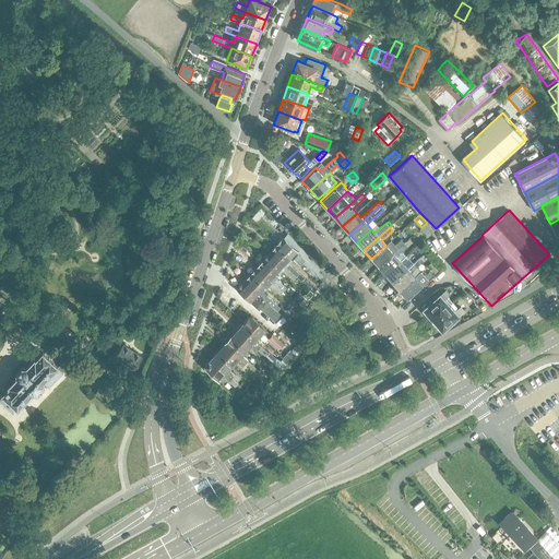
[(301,260),(305,264),(314,274),(320,271),(286,235),(283,239),(304,258),(301,260)]
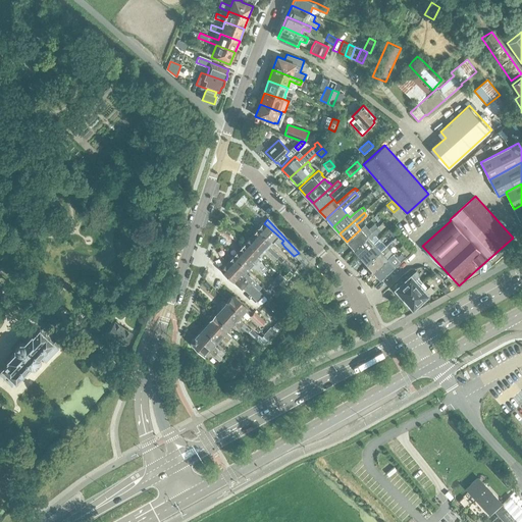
[(283,241),(264,223),(259,229),(273,242),(278,247),(281,250),(284,247),(281,243),(283,241)]
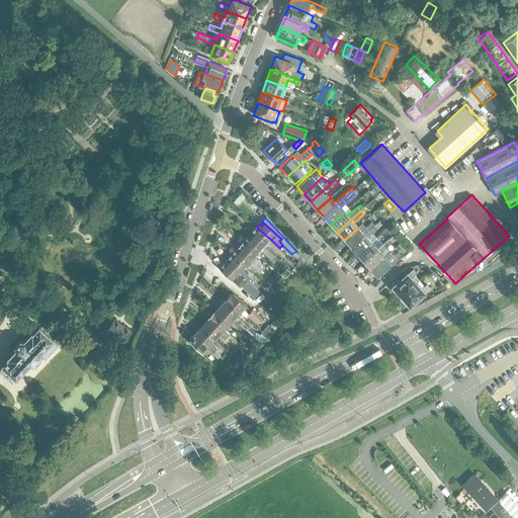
[(361,231),(357,228),(344,240),(350,247),(374,225),(371,222),(367,225),(361,231)]
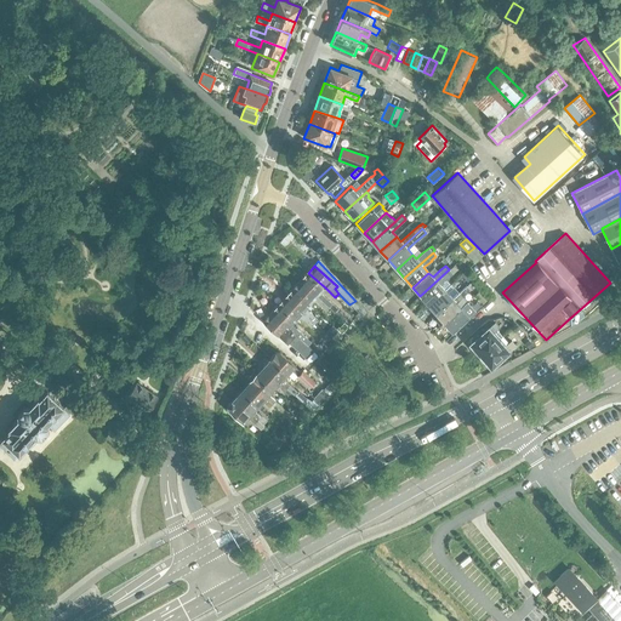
[(453,274),(449,269),(420,296),(428,305),(444,290),(450,284),(446,280),(448,279),(453,274)]
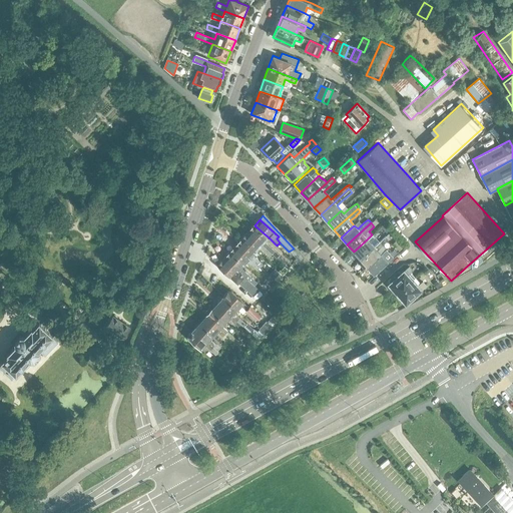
[(269,237),(254,225),(247,232),(272,253),(278,260),(281,263),(284,260),(265,241),(269,237)]
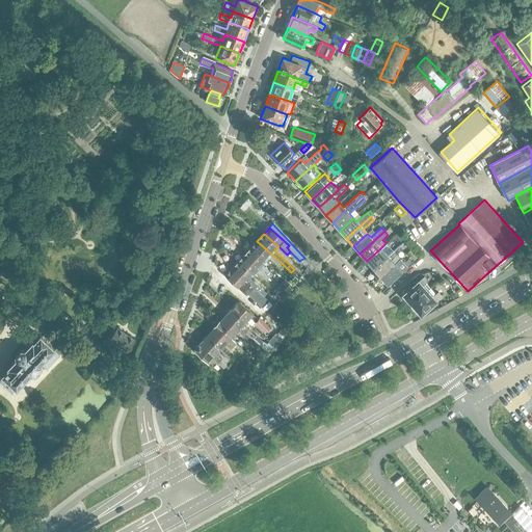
[(282,263),(257,241),(250,247),(265,261),(269,257),(278,266),(282,263)]
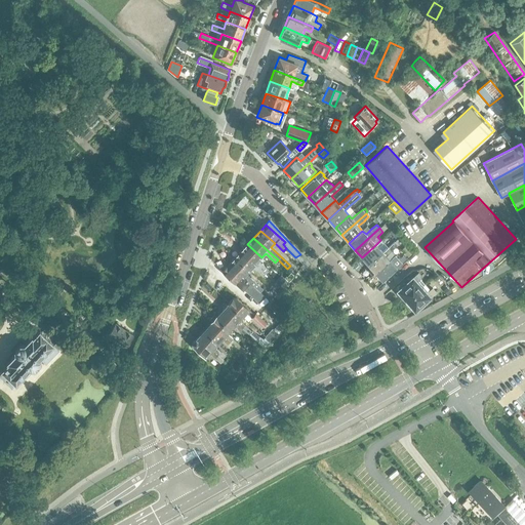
[(375,245),(362,257),(368,265),(395,241),(393,239),(387,244),(380,250),(375,245)]
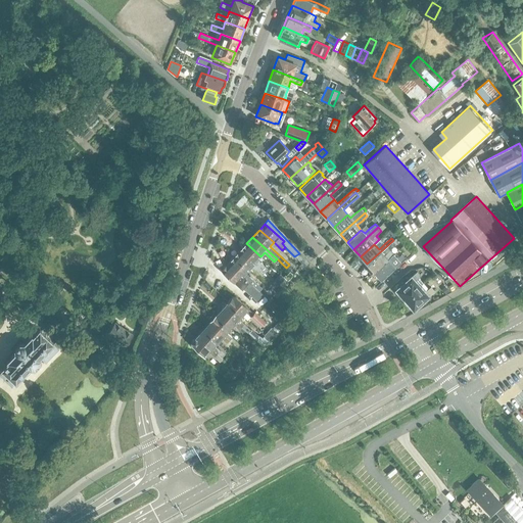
[(393,240),(367,264),(374,272),(388,259),(384,255),(398,242),(395,239),(393,240)]
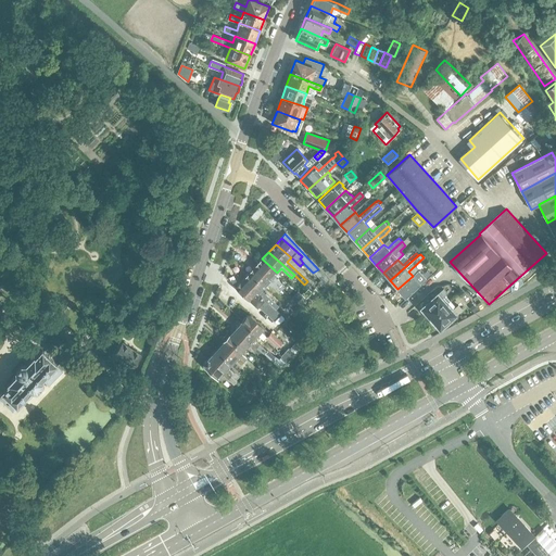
[(277,273),(262,258),(256,265),(282,289),(285,286),(279,281),(282,277),(277,273)]
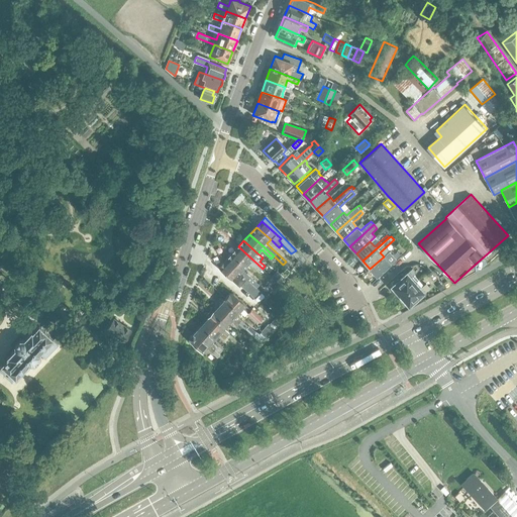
[(246,267),(249,264),(260,273),(263,269),(238,246),(231,254),(246,267)]
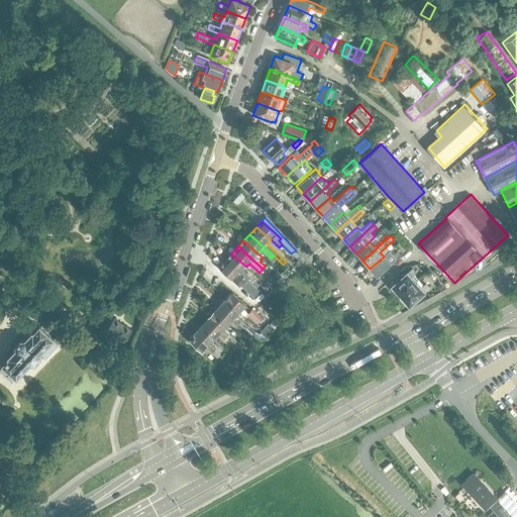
[(384,256),(370,269),(377,276),(401,254),(398,251),(397,251),(387,261),(384,256)]
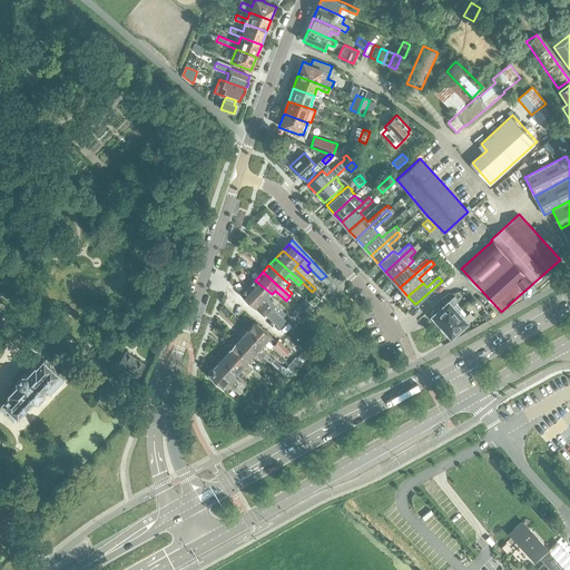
[(272,294),(255,281),(249,287),(283,317),(285,314),(267,298),(272,294)]
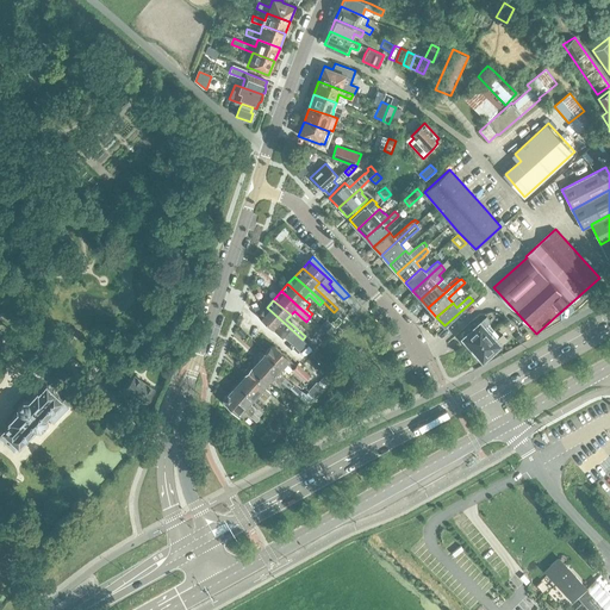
[(303,340),(267,307),(259,316),(282,336),(287,340),(300,352),(307,344),(303,340)]
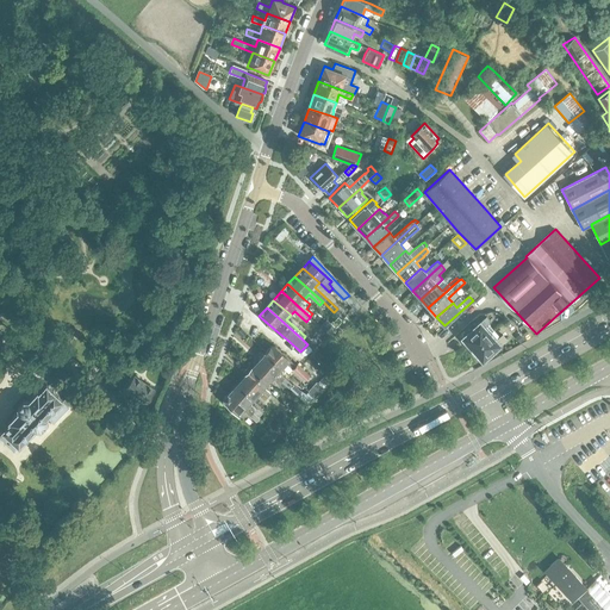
[(472,350),(493,330),(487,323),(490,321),(486,316),(461,338),(472,350)]
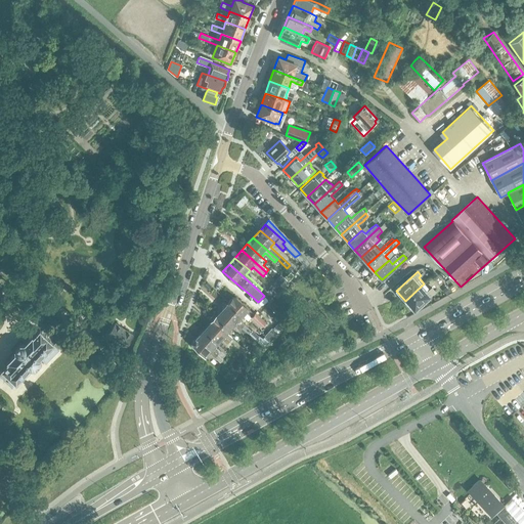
[(429,289),(424,284),(405,301),(413,310),(435,291),(431,287),(429,289)]
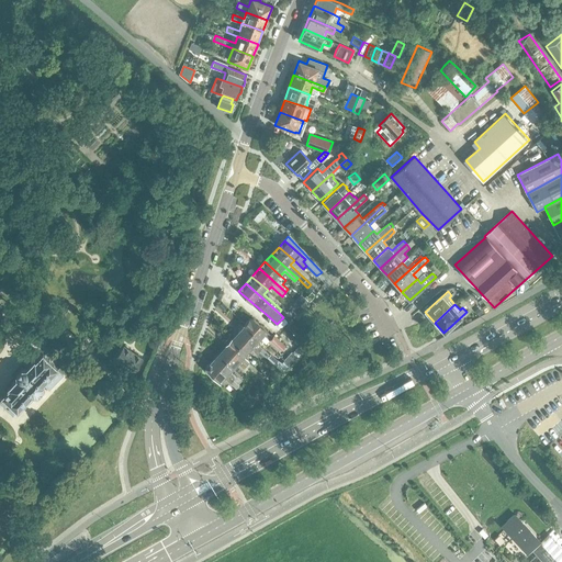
[(245,324),(261,339),(263,335),(269,339),(269,340),(280,350),(284,346),(273,335),(272,336),(267,332),(268,330),(253,317),(250,317),(245,324)]
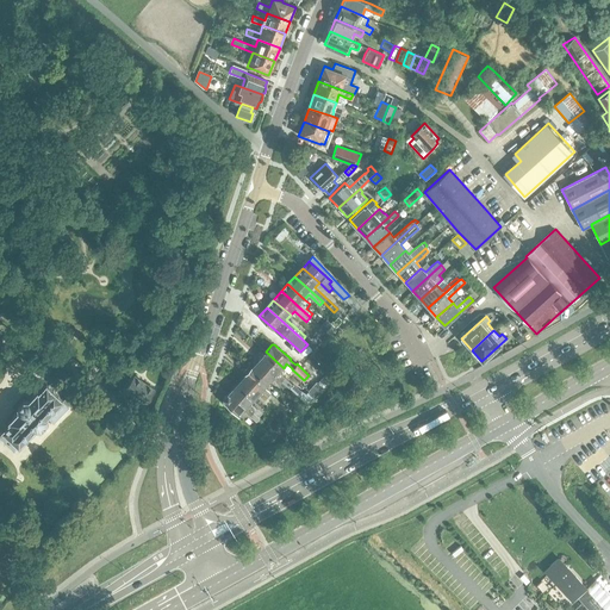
[(284,368),(266,352),(257,360),(286,386),(287,387),(291,384),(279,373),(281,369),(286,374),(287,372),(284,368)]
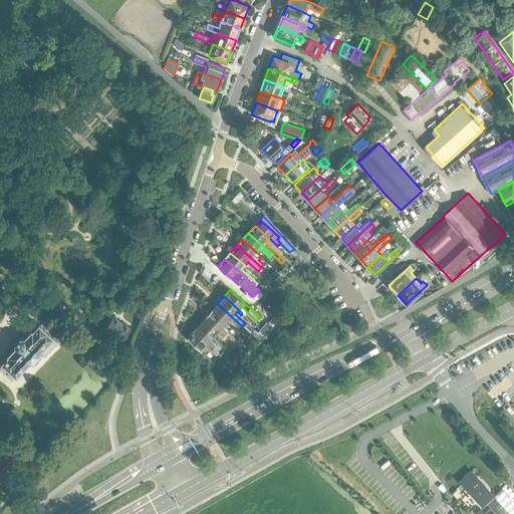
[(217,303),(211,310),(226,324),(229,320),(238,328),(241,325),(217,303)]
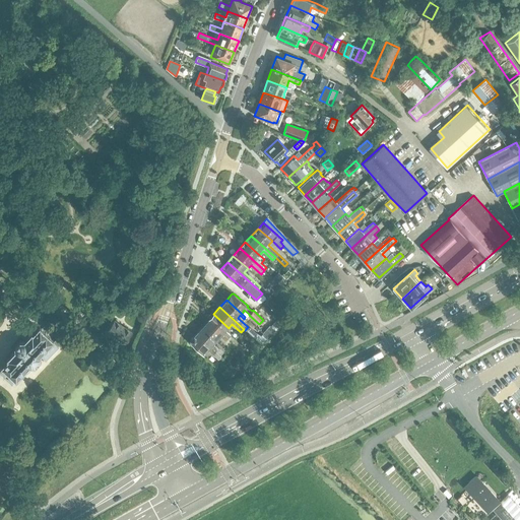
[(213,314),(207,321),(228,338),(237,346),(239,343),(225,331),(229,328),(213,314)]
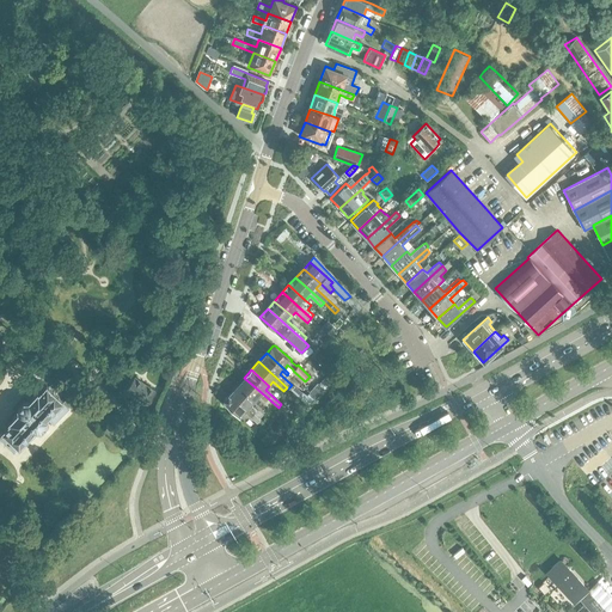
[(317,383),(310,392),(316,397),(331,380),(325,375),(318,384),(317,383)]
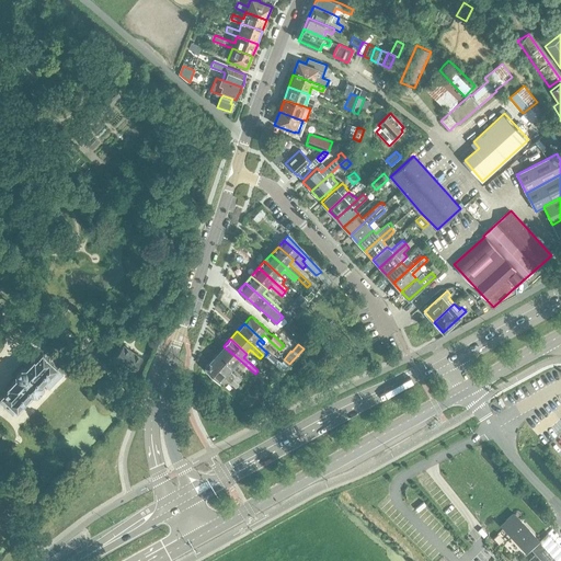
[(113,358),(123,365),(122,368),(127,371),(129,369),(132,371),(141,358),(123,345),(113,358)]
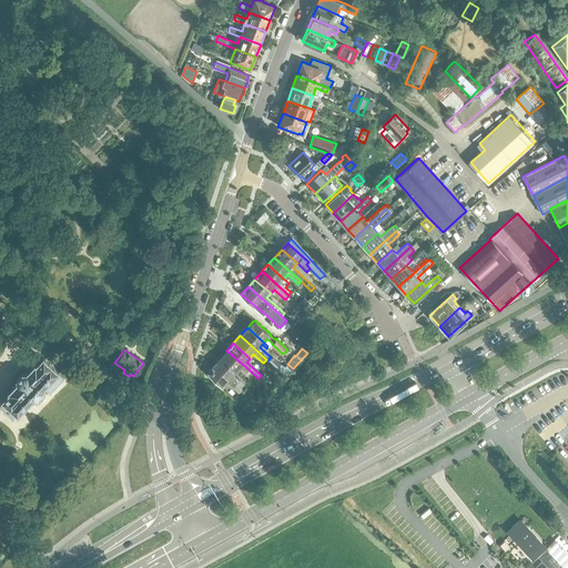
[(249,369),(226,351),(220,357),(236,373),(241,368),(246,373),(249,369)]
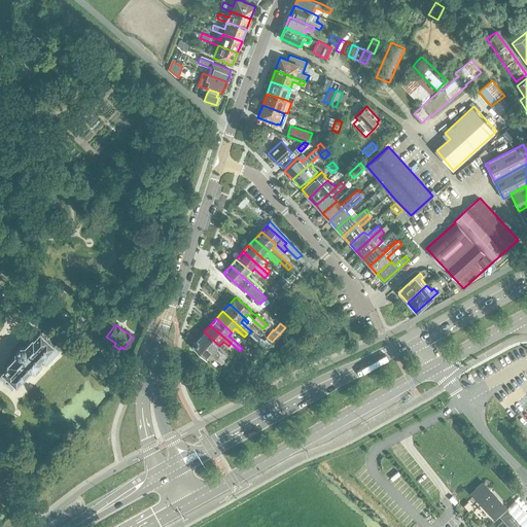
[(0,378),(6,384),(4,386),(8,391),(10,388),(11,389),(13,388),(12,387),(15,385),(30,371),(31,372),(34,372),(41,364),(41,360),(45,364),(62,348),(57,343),(55,345),(40,331),(34,338),(32,337),(24,346),(21,345),(13,351),(14,355),(6,363),(7,364),(1,372),(2,373),(0,374),(0,378)]
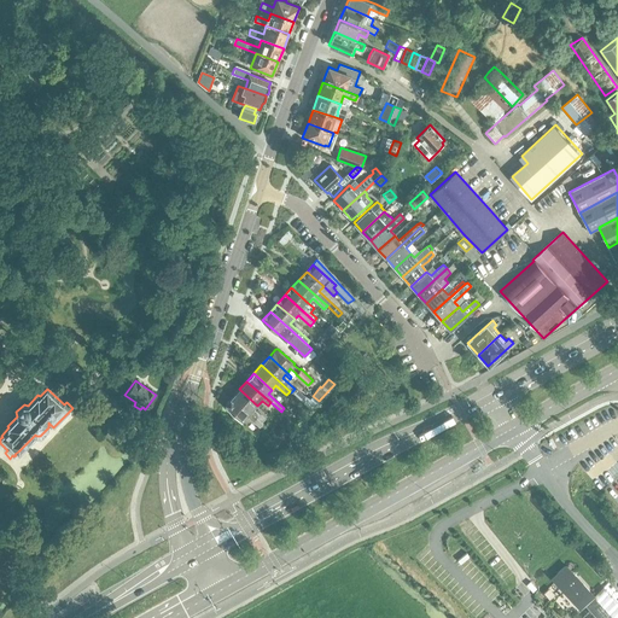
[(239,389),(232,397),(262,424),(263,423),(266,419),(261,414),(260,414),(254,409),(257,406),(239,389)]
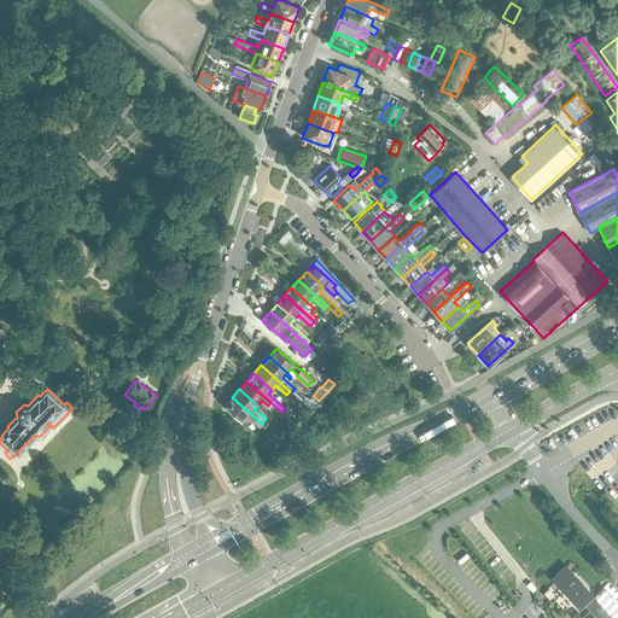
[(319,401),(313,396),(310,394),(305,400),(307,400),(304,402),(313,409),(319,401)]
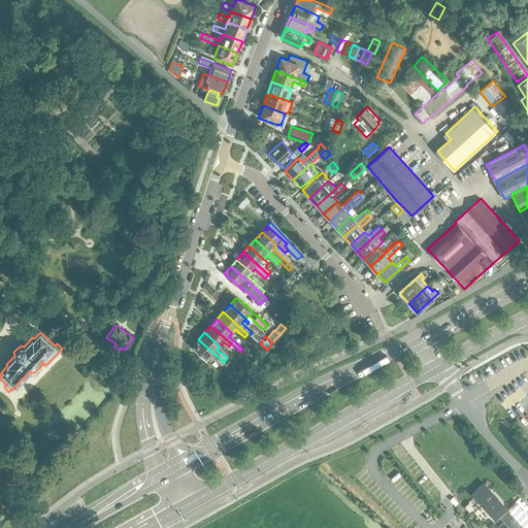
[(224,362),(198,339),(193,345),(207,360),(211,356),(222,365),(224,362)]
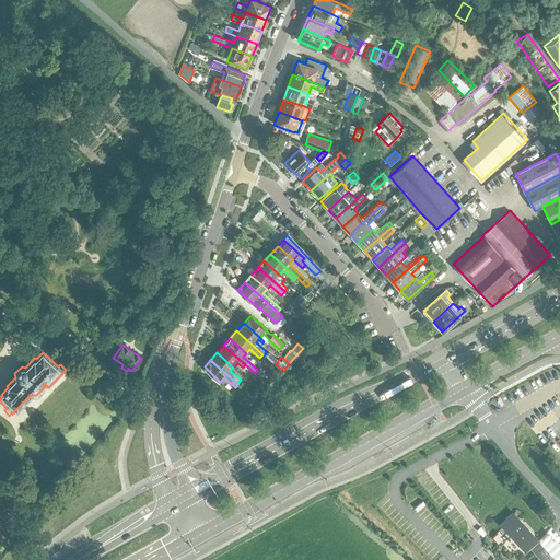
[(263,381),(256,387),(261,393),(268,386),(263,381)]
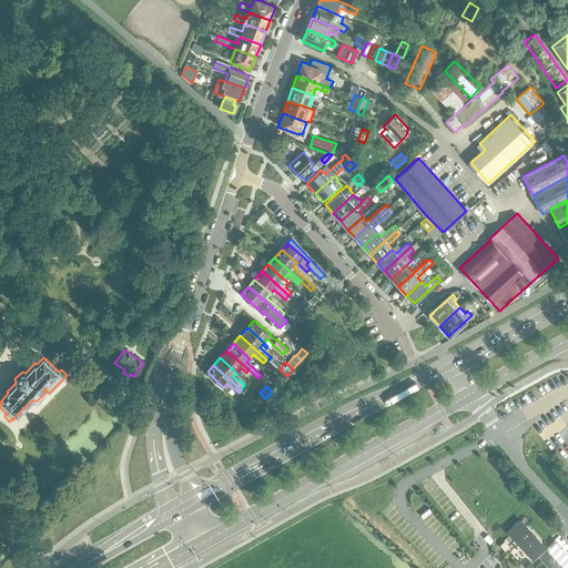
[(265,398),(260,393),(254,399),(254,401),(257,403),(260,404),(265,398)]
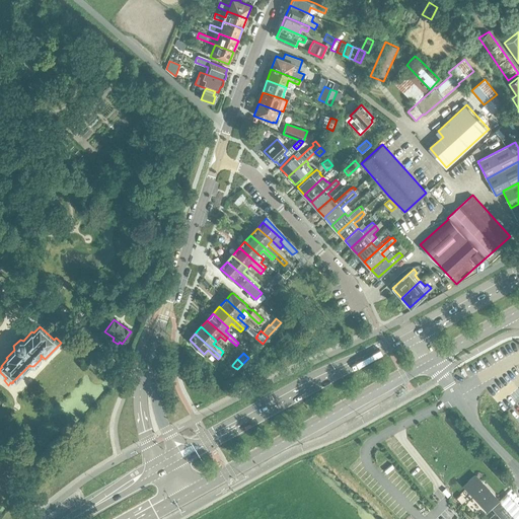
[(235,368),(232,366),(225,373),(228,376),(235,368)]
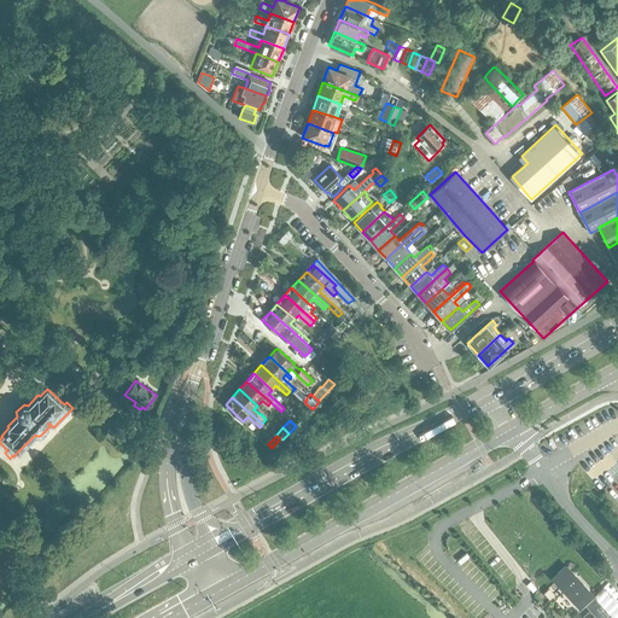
[(565,565),(551,578),(581,611),(587,606),(596,617),(613,617),(593,596),(566,566),(565,565)]
